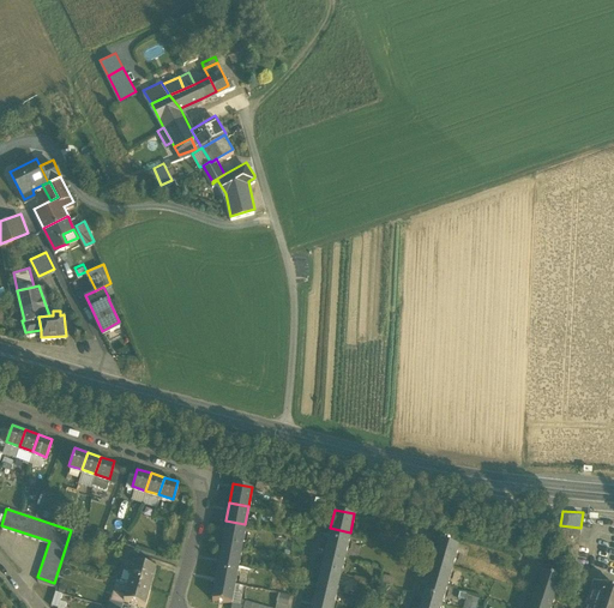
[(226,521),(222,541),(241,545),(245,524),(226,521)]
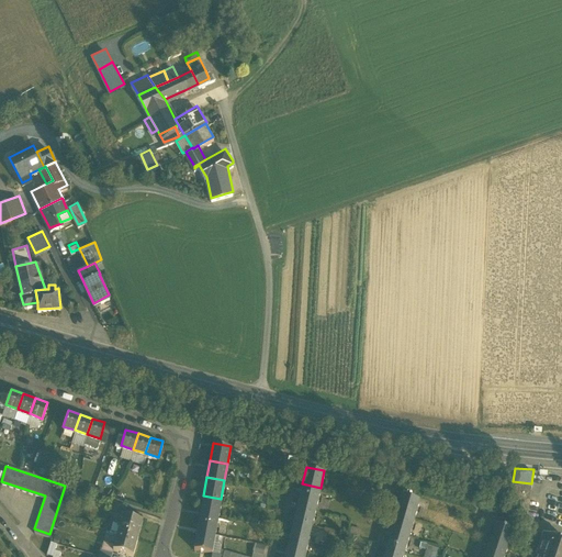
[(531,483),(513,481),(509,509),(527,512),(531,483)]
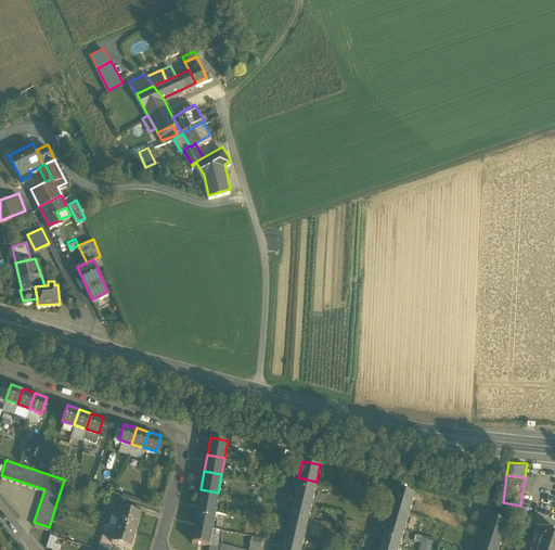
[(312,499),(317,482),(298,477),(294,495),(312,499)]
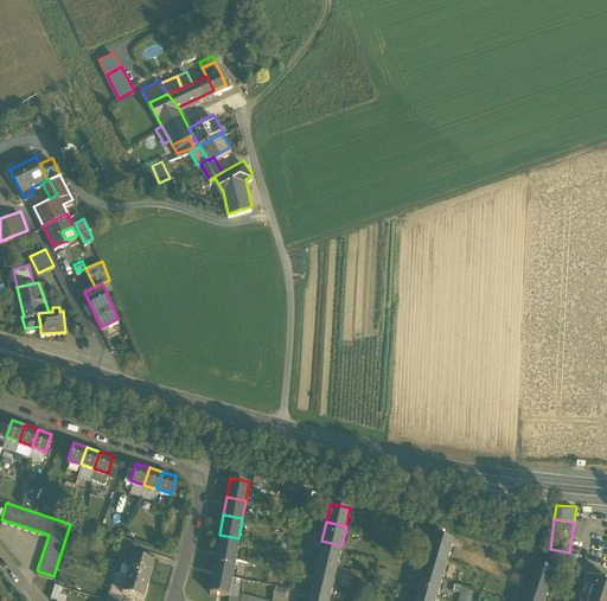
[(434,532),(429,550),(448,556),(453,538),(434,532)]
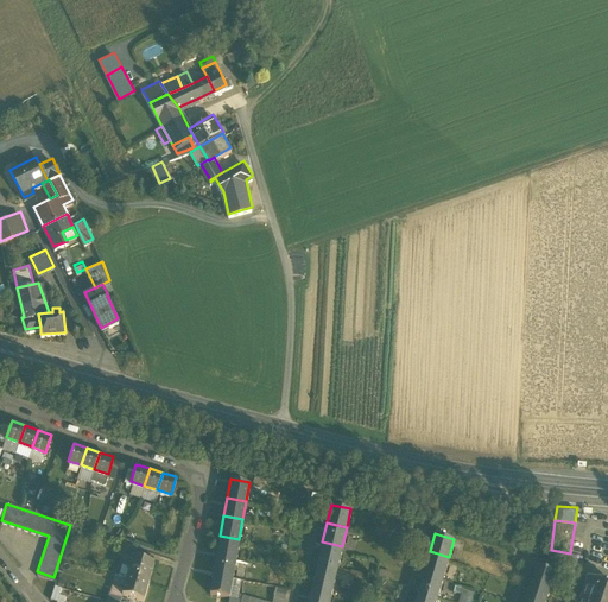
[(220,536),(216,552),(236,557),(239,539),(220,536)]
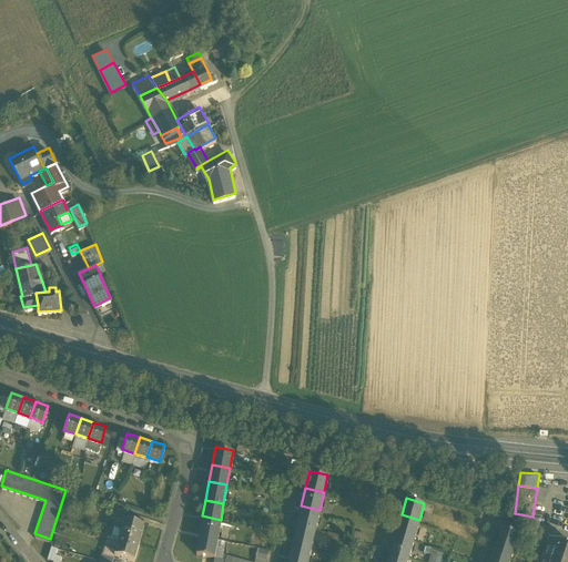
[(113,510),(125,514),(128,507),(117,503),(113,510)]
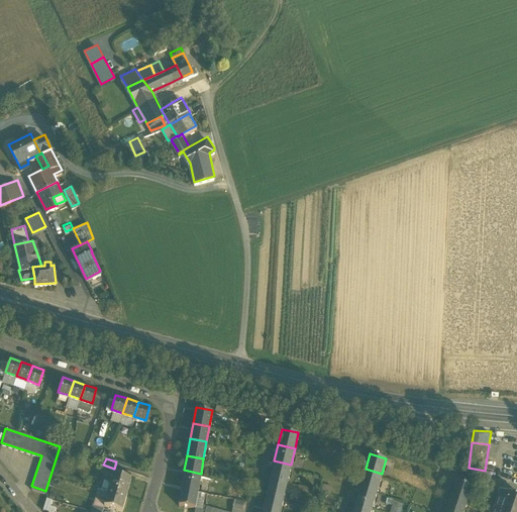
[(287,480),(291,465),(274,461),(271,476),(287,480)]
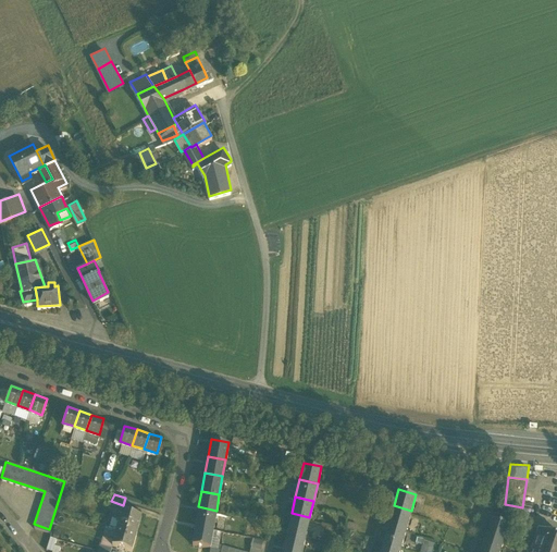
[(394,505),(388,523),(406,528),(411,511),(394,505)]
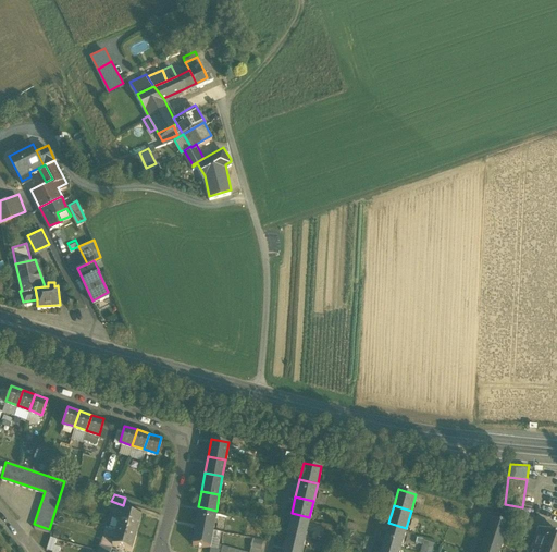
[(198,506),(195,524),(213,527),(217,511),(198,506)]
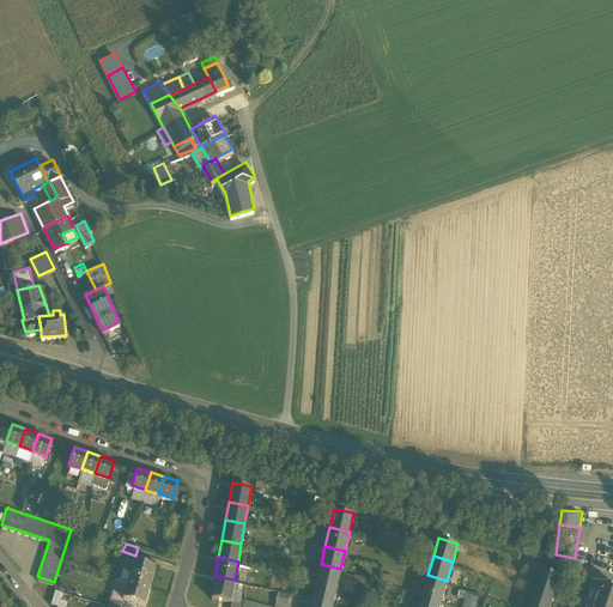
[(134,558),(128,577),(151,583),(156,564),(151,563),(151,562),(141,558),(141,560),(134,558)]
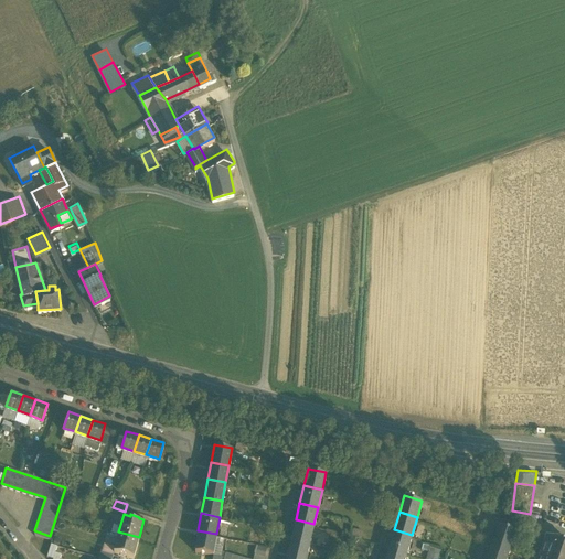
[(310,540),(313,524),(296,519),(291,537),(310,540)]
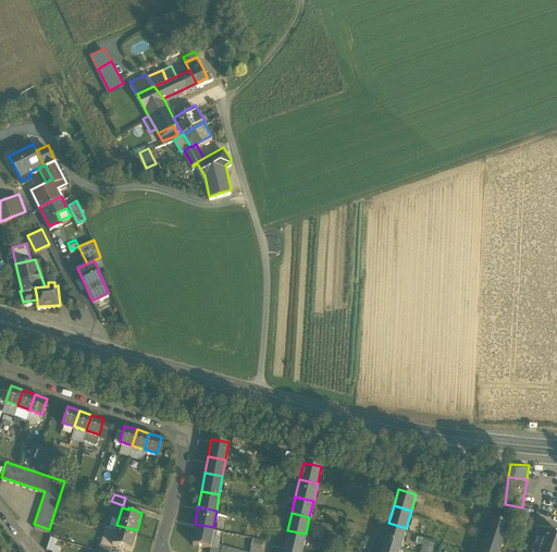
[(492,517),(485,535),(480,551),(479,551),(498,551),(503,540),(508,524),(492,517)]
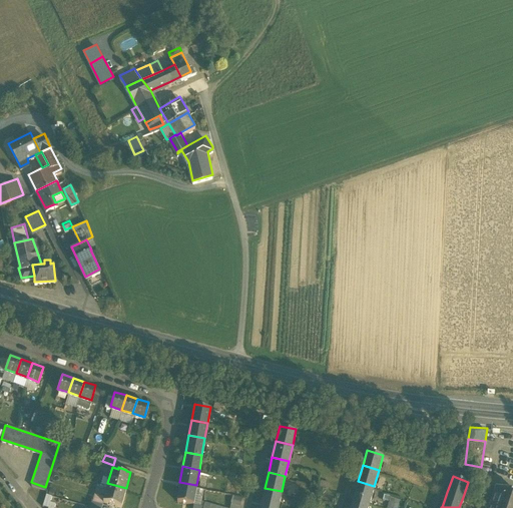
[(358,481),(353,496),(369,501),(374,486),(358,481)]
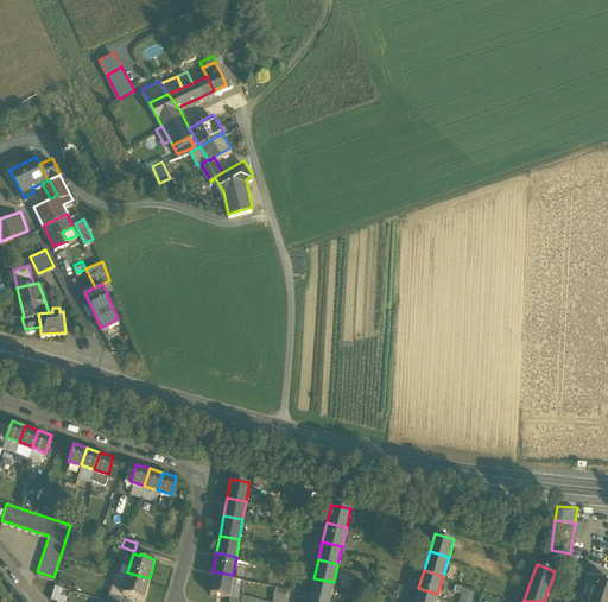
[(229,594),(233,575),(213,571),(209,590),(229,594)]
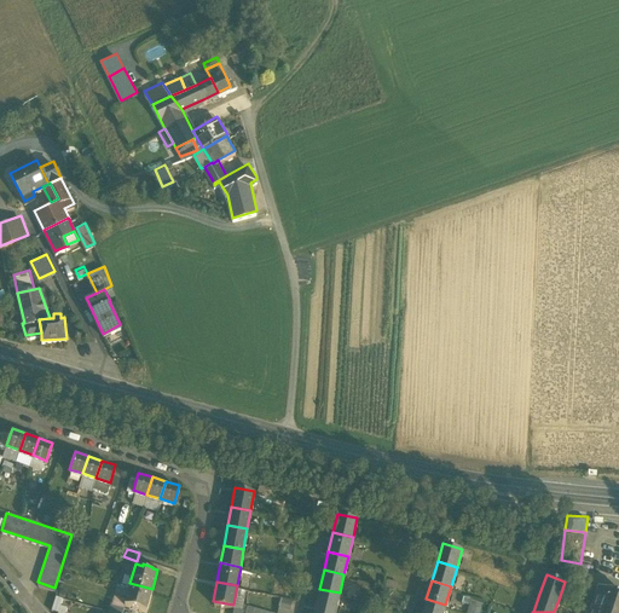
[(146,608),(152,589),(129,583),(125,602),(146,608)]
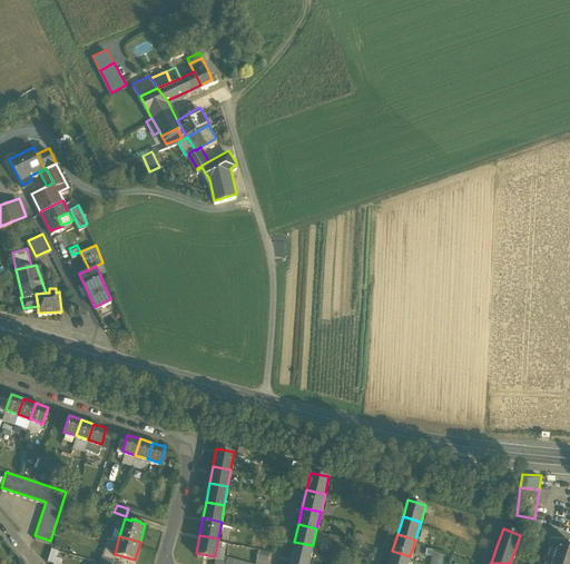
[(540,563),(551,563),(557,548),(569,553),(569,542),(550,536),(540,563)]
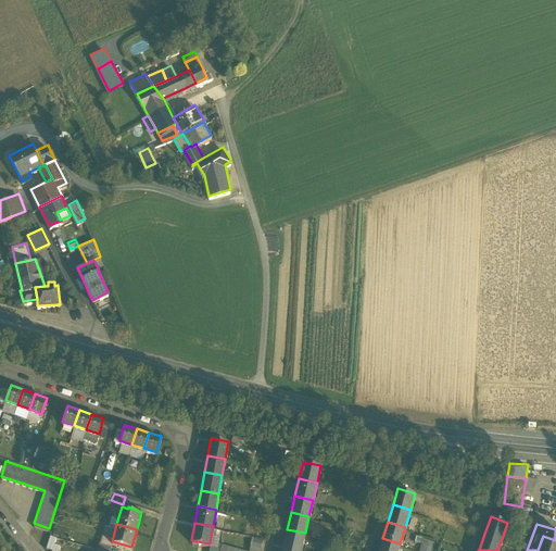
[(301,550),(305,533),(287,529),(282,546),(301,550)]
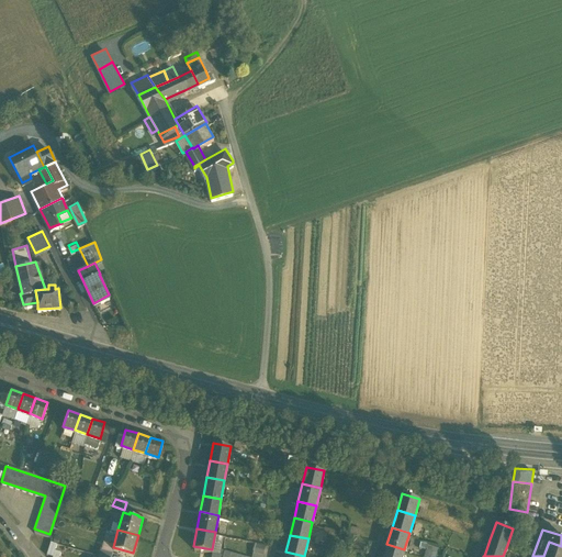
[(52,556),(51,556),(57,556),(60,548),(55,546),(57,541),(51,538),(46,550),(53,553),(52,556)]
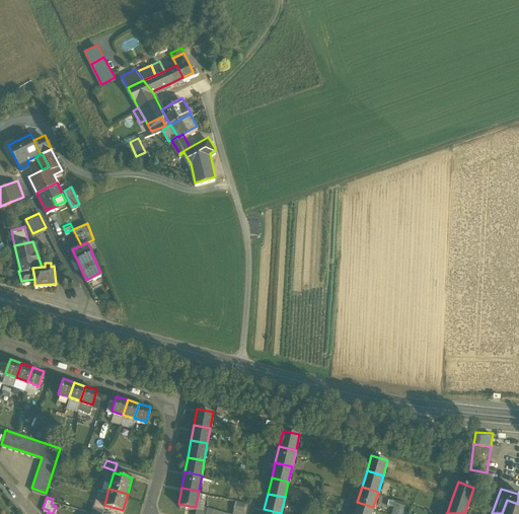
[(402,512),(405,501),(388,497),(387,501),(393,503),(391,509),(402,512)]
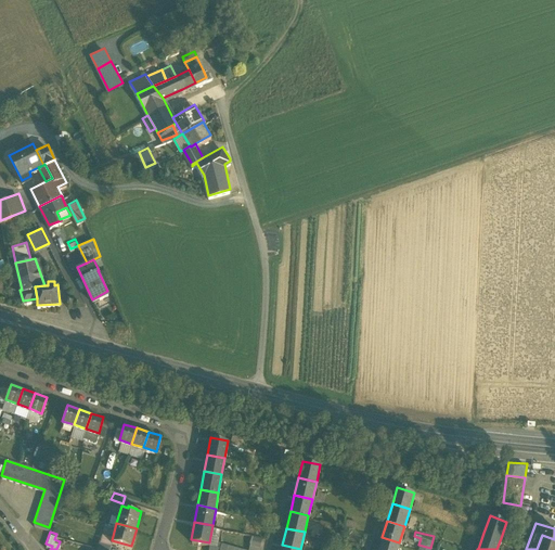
[(554,549),(554,539),(542,535),(537,549),(554,549)]
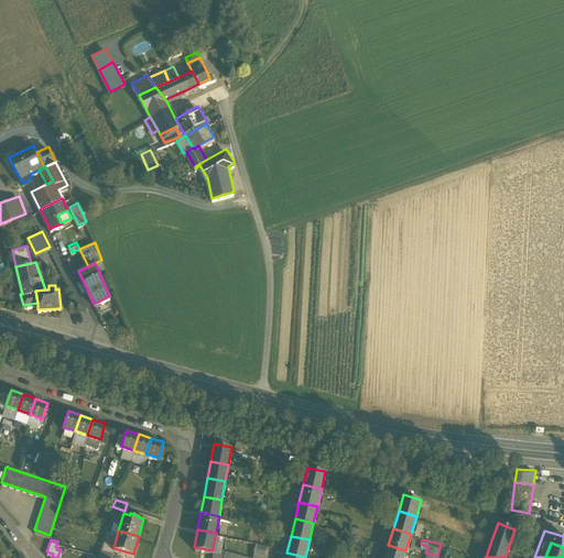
[(388,545),(383,557),(403,557),(405,550),(388,545)]
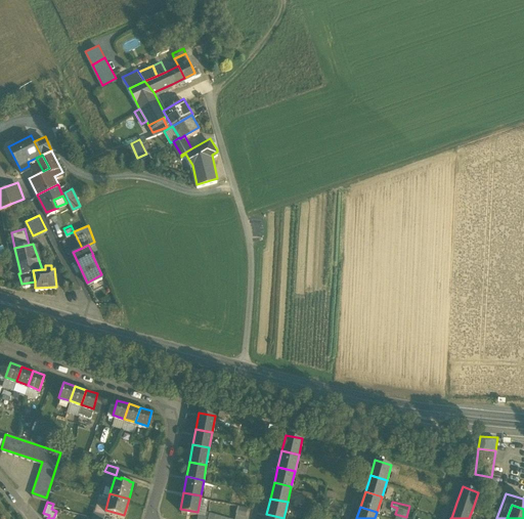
[(94,509),(92,515),(103,518),(105,512),(94,509)]
